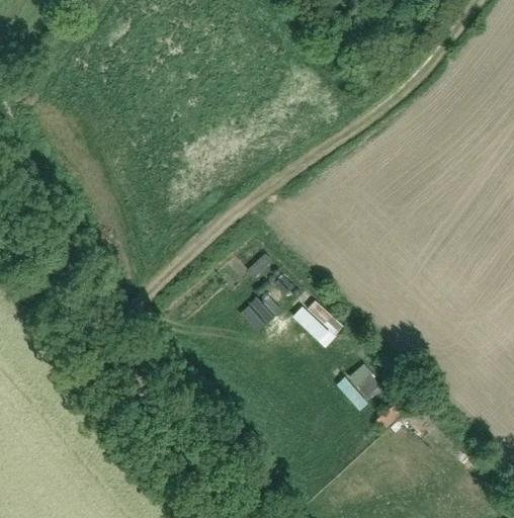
[(255,275),(269,262),(263,255),(248,268),(255,275)]
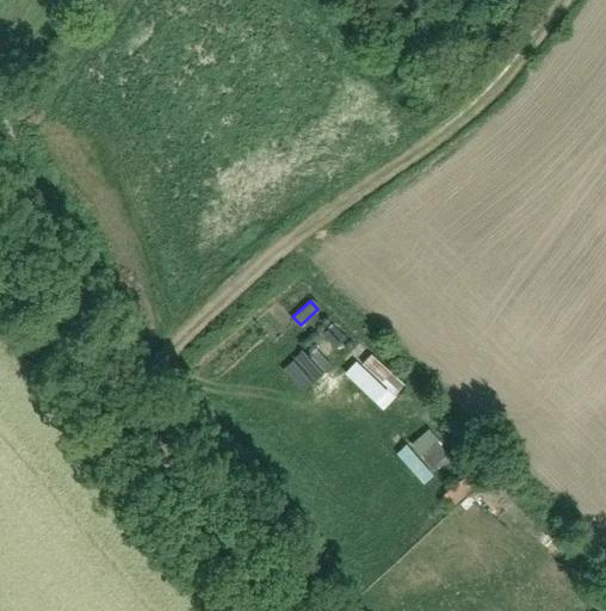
[(303,390),(322,371),(302,351),(283,370),(303,390)]
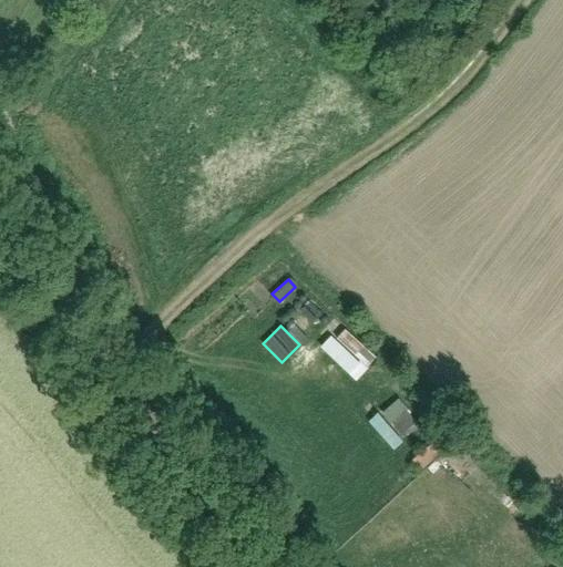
[(357,380),(377,357),(343,326),(321,349),(357,380)]
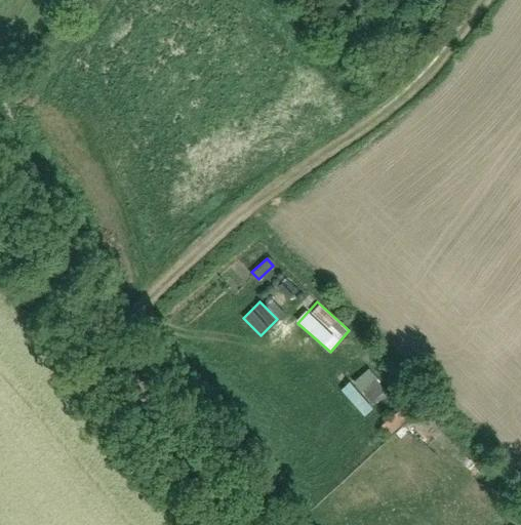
[(352,380),(367,402),(384,390),(369,369),(352,380)]
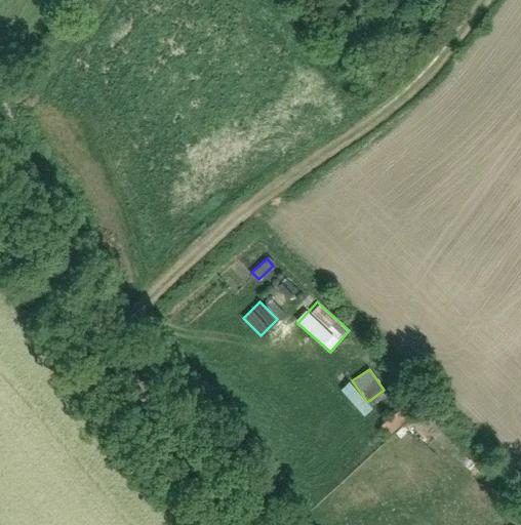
[(409,402),(381,423),(389,434),(417,412),(409,402)]
